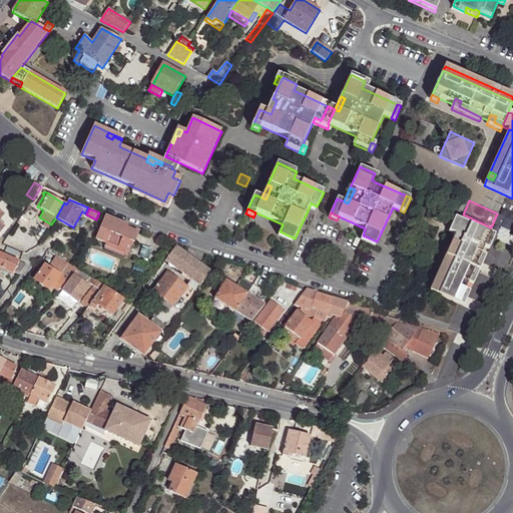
[(497,213),(491,227),(497,229),(503,216),(497,213)]
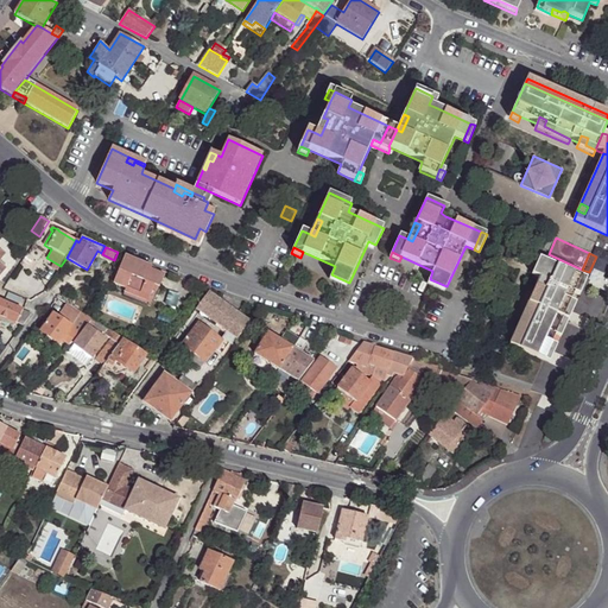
[(144,263),(125,255),(113,284),(126,289),(149,299),(154,286),(159,289),(164,276),(151,270),(143,266),(144,263)]
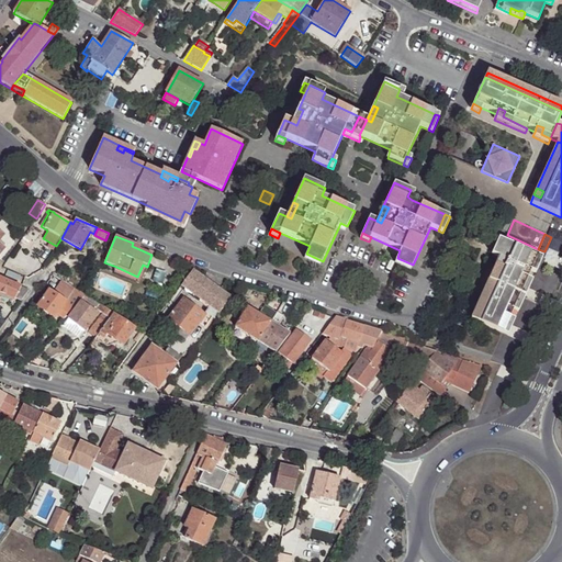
[(495,312),(509,317),(513,311),(527,279),(530,272),(537,256),(498,238),(492,255),(498,258),(495,265),(502,268),(498,274),(493,271),(481,296),(486,299),(483,306),(487,308),(485,316),(492,319),(495,312)]
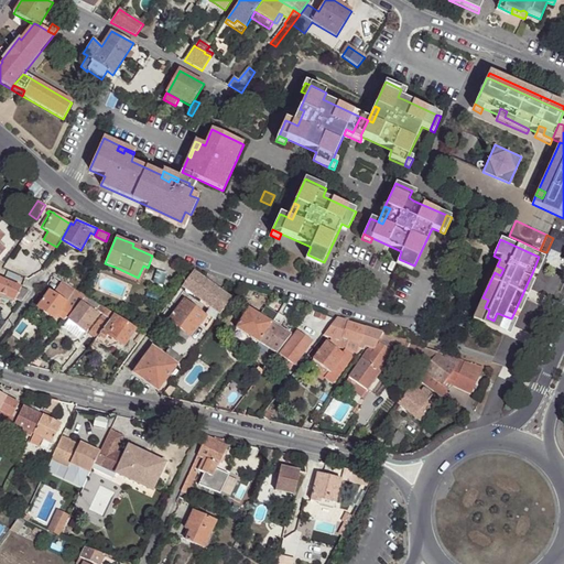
[(322,267),(324,262),(307,255),(305,260),(322,267)]
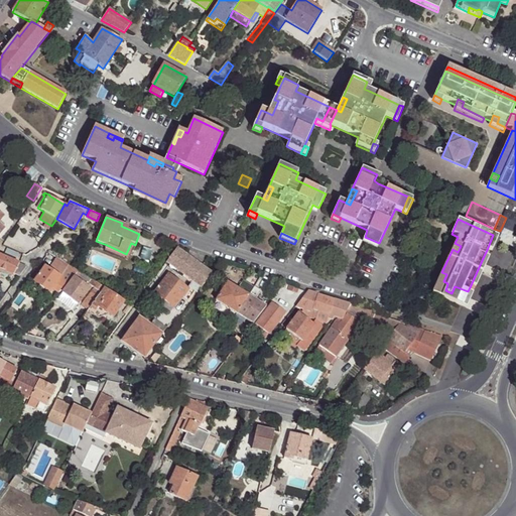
[(498,237),(493,235),(487,250),(492,252),(498,237)]
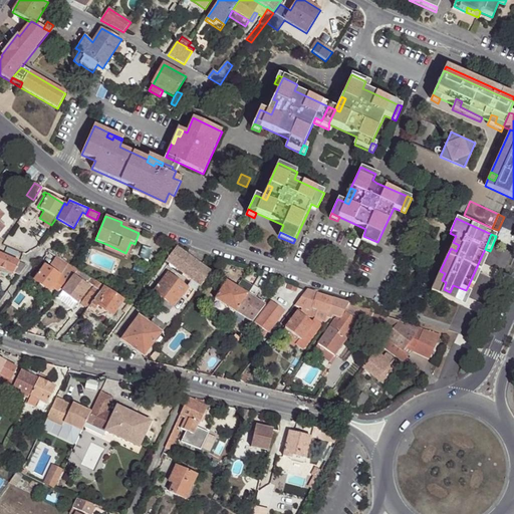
[(375,247),(377,242),(363,236),(360,240),(375,247)]
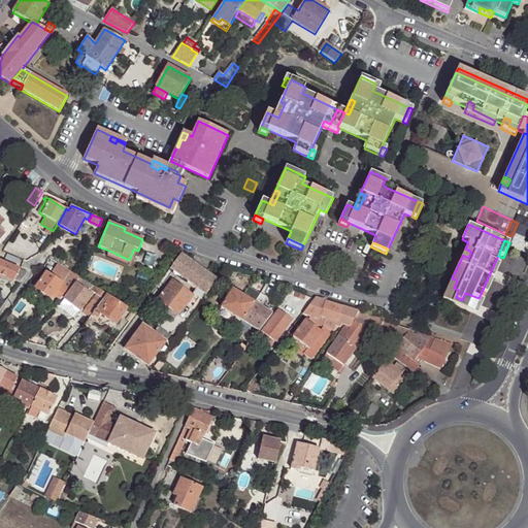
[(109,251),(106,257),(131,267),(138,251),(134,249),(129,260),(109,251)]
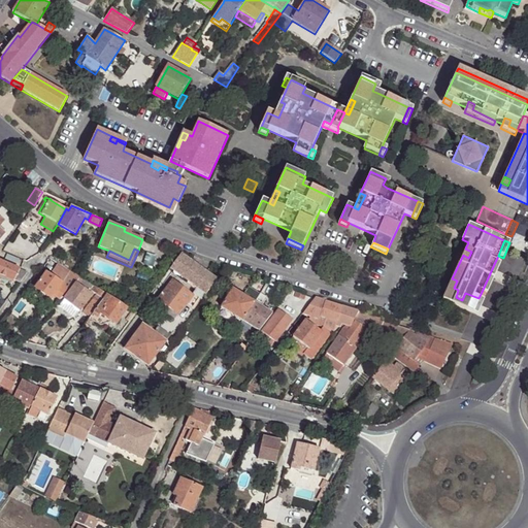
[(465,249),(463,255),(468,258),(471,252),(465,249)]
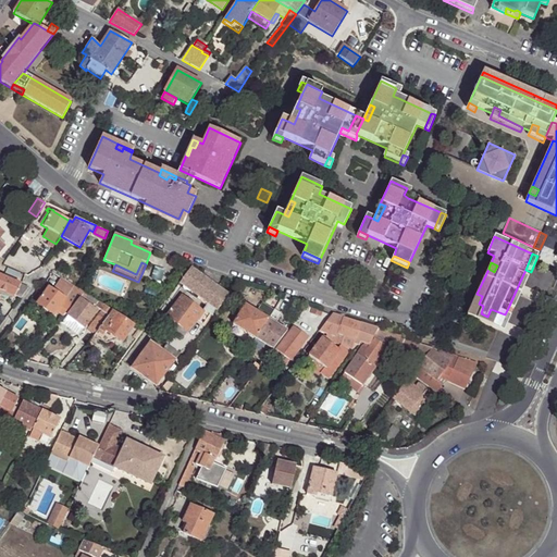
[(1,267),(0,270),(0,275),(11,280),(14,272),(1,267)]
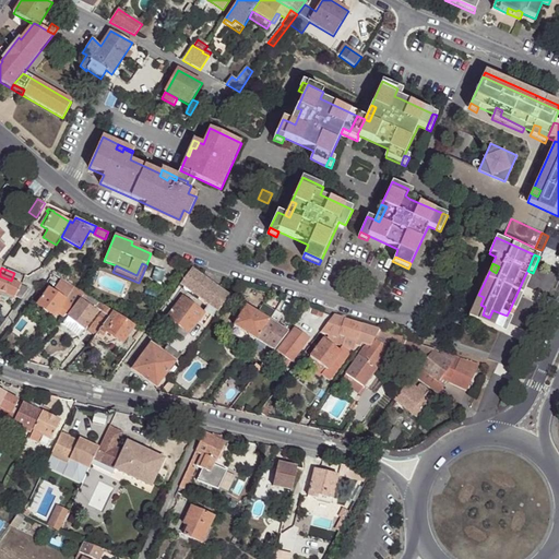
[(229,297),(191,269),(180,284),(209,306),(214,310),(218,312),(229,297)]
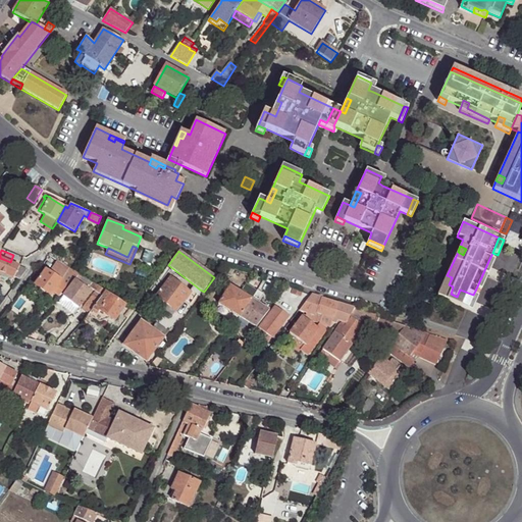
[(0,275),(2,272),(19,279),(28,269),(10,262),(0,258),(0,275)]
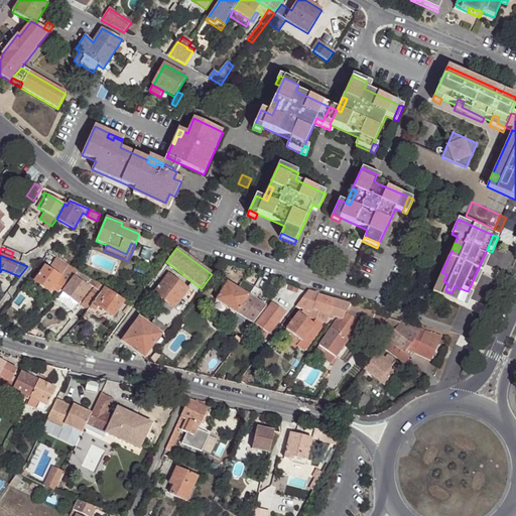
[(484,256),(471,285),(476,287),(489,258),(484,256)]
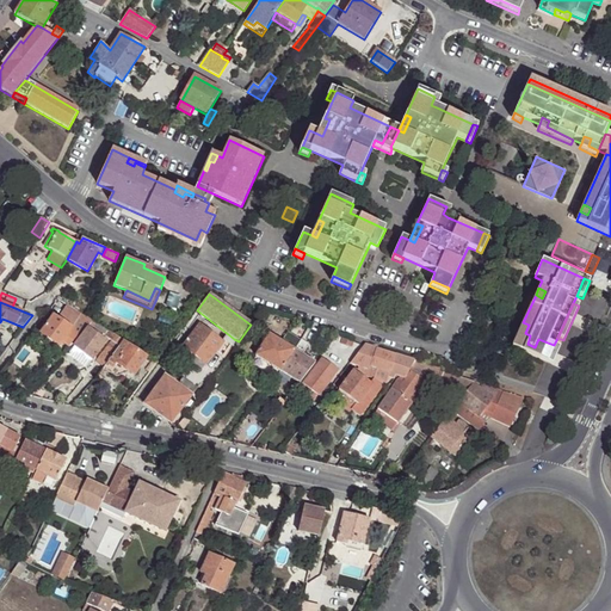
[(67,304),(57,318),(66,323),(75,309),(72,307),(67,304)]
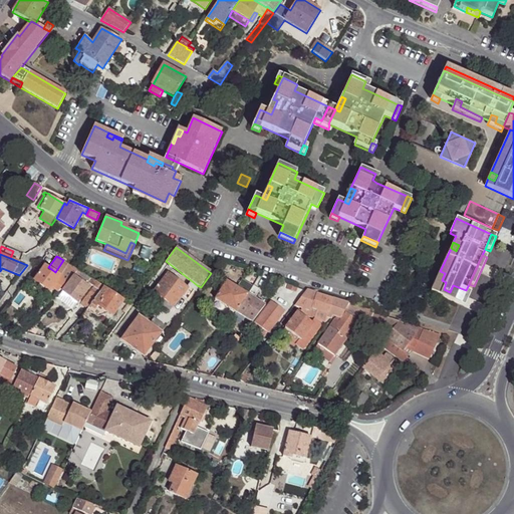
[(45,265),(42,269),(34,280),(50,291),(52,288),(58,292),(76,269),(63,260),(55,272),(48,267),(45,265)]
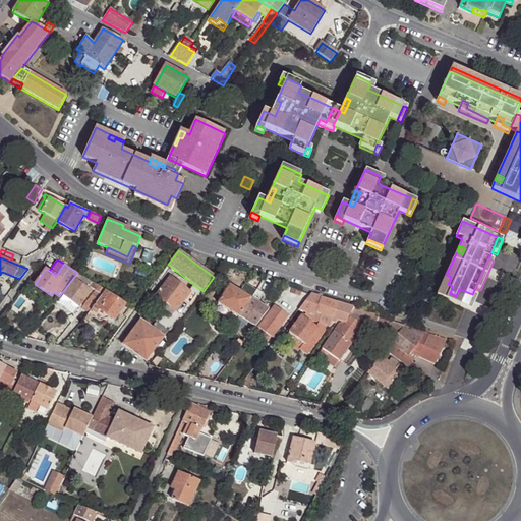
[(34,283),(35,284),(43,273),(42,272),(34,283)]
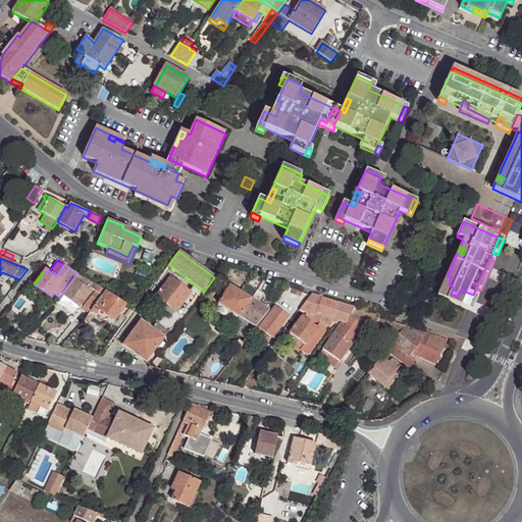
[(55,301),(57,303),(75,279),(80,274),(77,273),(59,297),(55,301)]
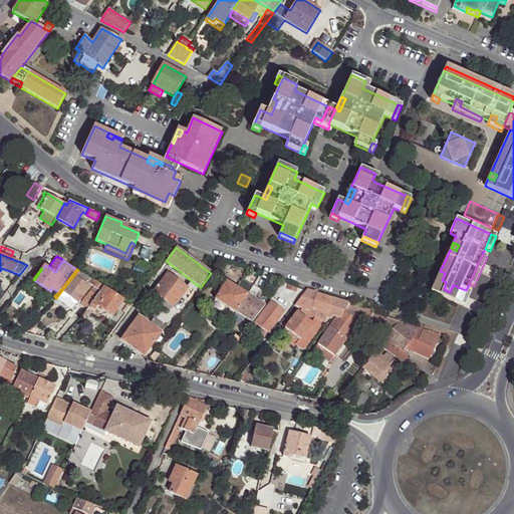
[(78,270),(74,275),(86,284),(90,278),(78,270)]
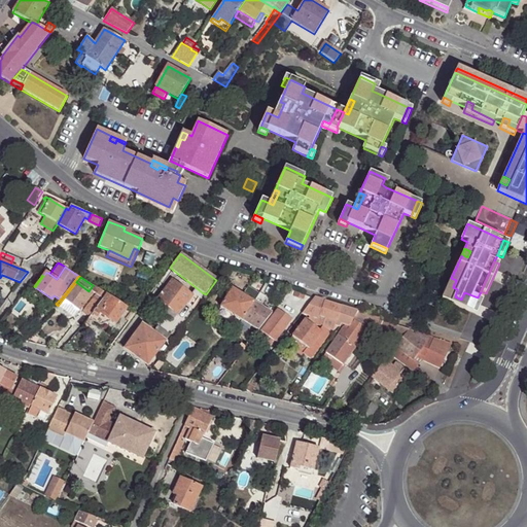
[(442,300),(476,315),(483,301),(478,297),(464,292),(461,300),(455,296),(457,289),(453,287),(456,280),(451,278),(442,300)]
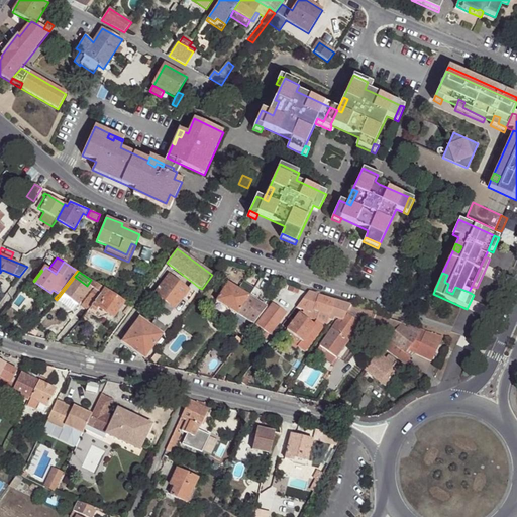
[(188,290),(169,276),(156,294),(166,301),(175,308),(182,298),(188,291),(188,290)]
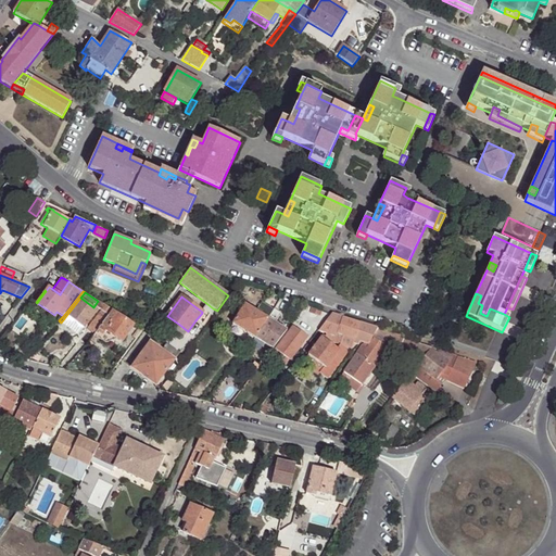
[(93,307),(80,298),(61,323),(79,336),(85,328),(98,311),(93,307)]
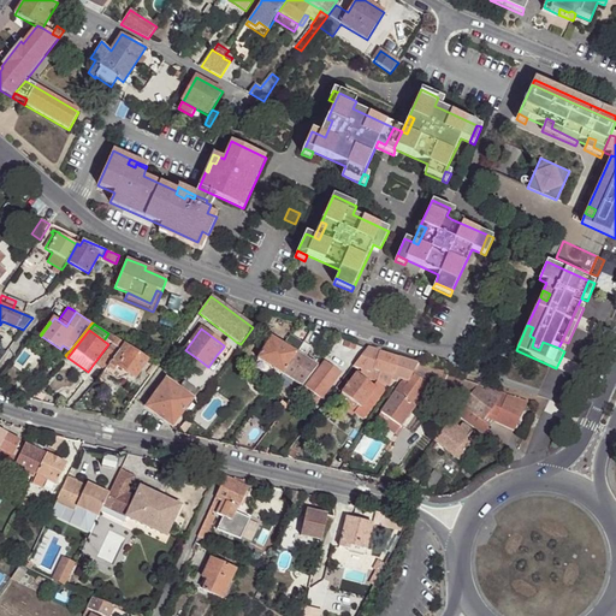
[(113,344),(119,349),(124,343),(111,335),(107,339),(113,344)]
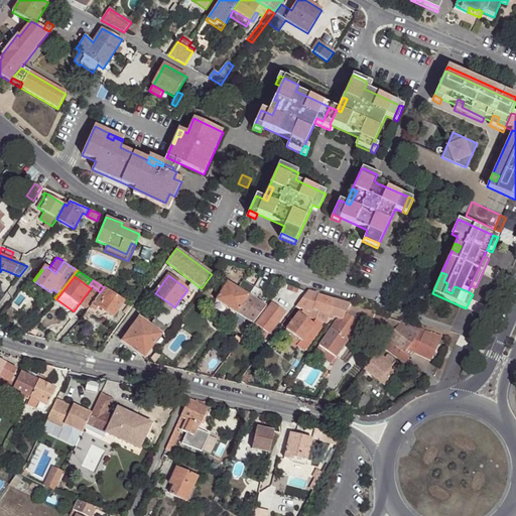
[(187,289),(187,290),(181,297),(187,302),(198,286),(192,282),(191,284),(187,289)]
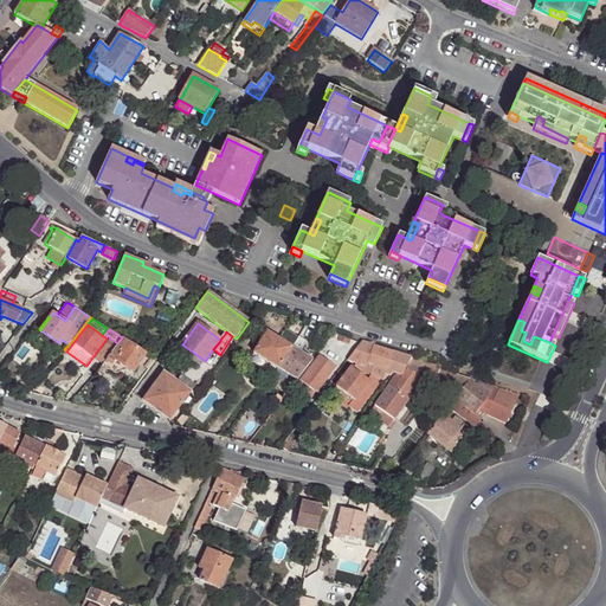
[(291,347),(266,333),(253,354),(278,369),(291,347)]
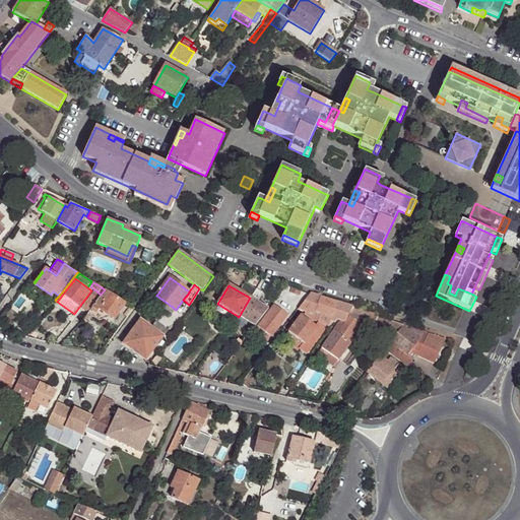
[(239,317),(255,326),(267,309),(257,303),(262,294),(256,288),(250,298),(239,317)]
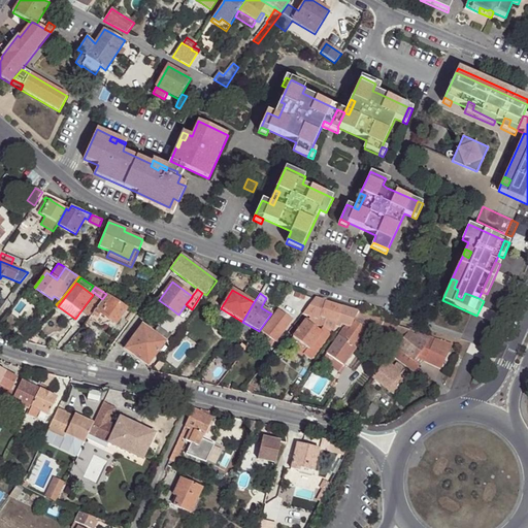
[(89,319),(100,326),(102,323),(106,319),(111,322),(116,325),(128,308),(106,294),(102,299),(91,318),(89,319)]
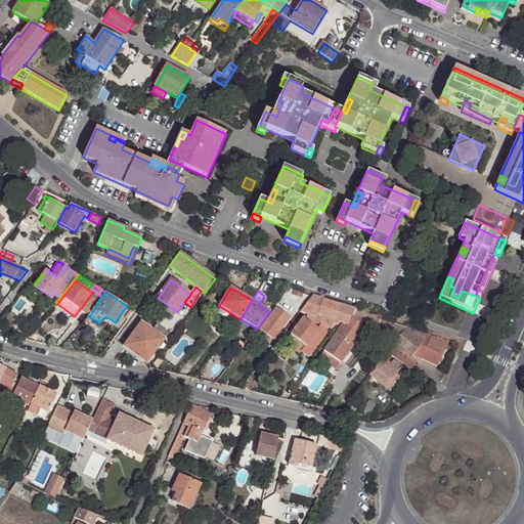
[(88,314),(90,315),(101,297),(96,293),(83,309),(83,310),(82,311),(87,315),(88,314)]
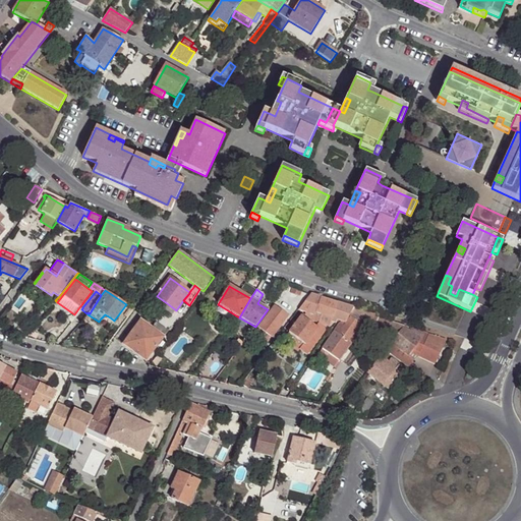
[(353,307),(338,302),(310,294),(299,309),(305,312),(305,314),(304,317),(301,316),(293,328),(285,338),(283,342),(298,353),(299,350),(306,355),(327,330),(328,327),(330,328),(332,322),(336,324),(337,320),(338,321),(346,323),(349,316),(353,307)]
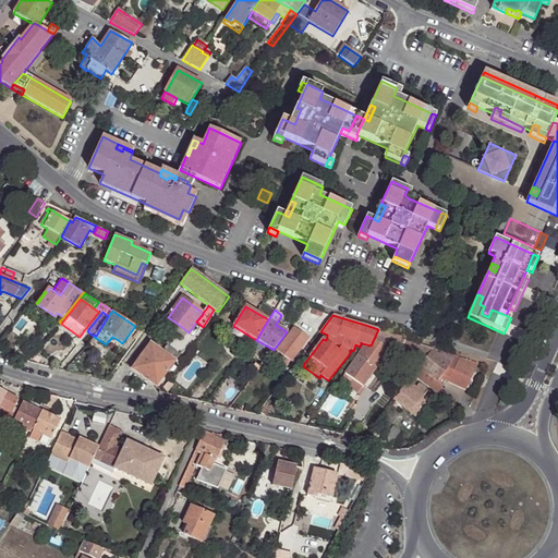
[(184,339),(189,332),(179,325),(174,331),(184,339)]
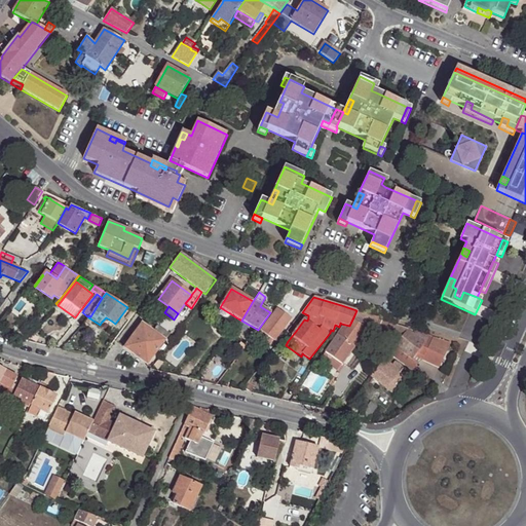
[(277,308),(260,331),(261,332),(257,338),(269,347),(273,341),(274,342),(292,318),(277,308)]
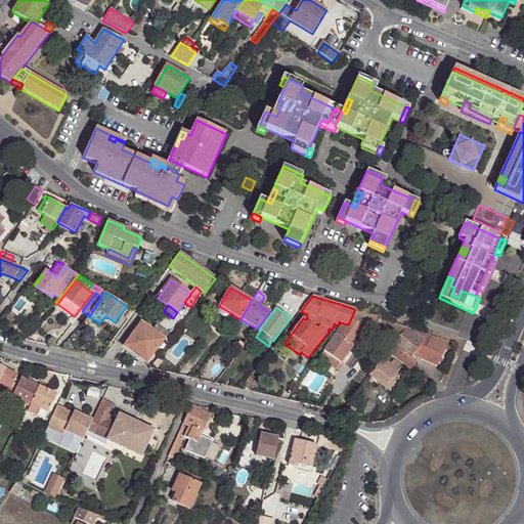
[(128,319),(134,311),(131,309),(126,317),(128,319)]
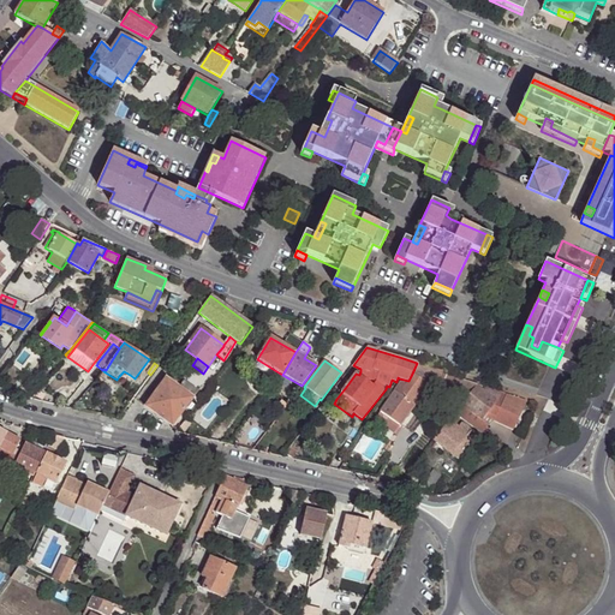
[(439,383),(443,371),(417,363),(412,374),(429,384),(436,389),(439,383)]
